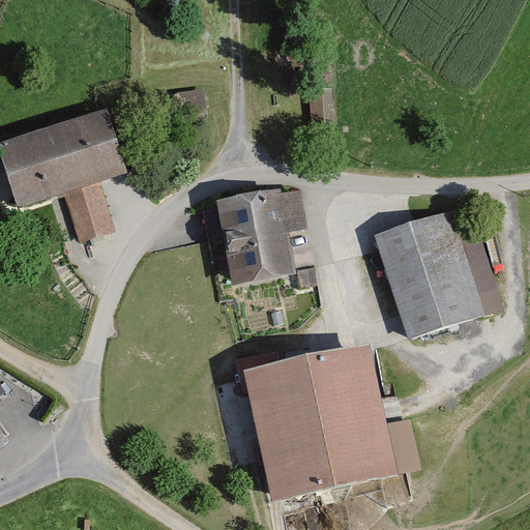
[(179,88),(180,112),(205,111),(205,87),(179,88)]
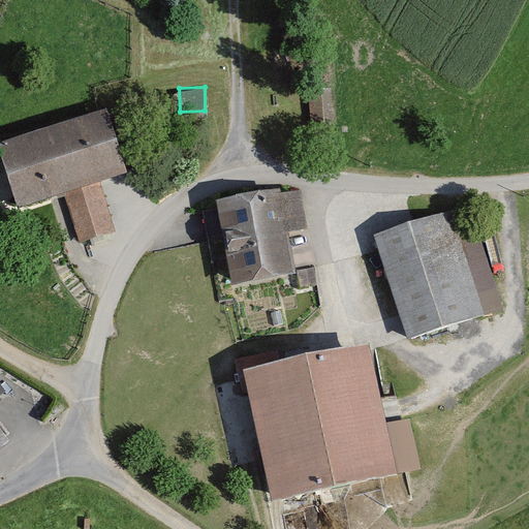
[(310,93),(311,115),(333,115),(332,92),(310,93)]
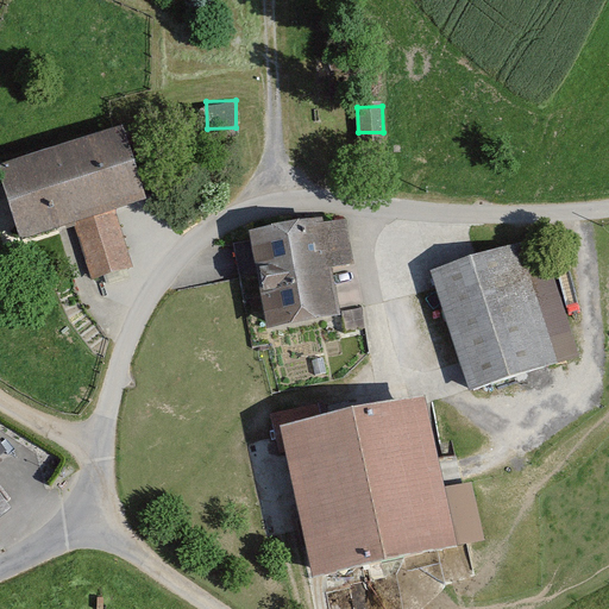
[(121,126),(0,163),(0,173),(20,239),(73,223),(90,281),(133,267),(114,207),(144,198),(121,126)]
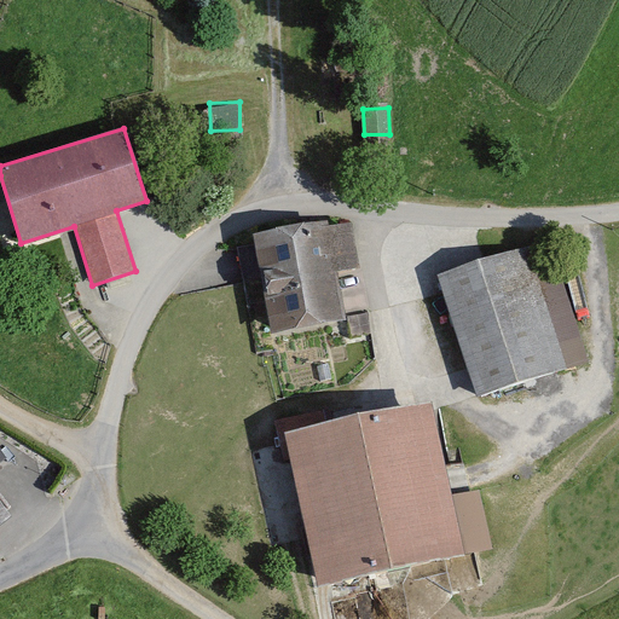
[(327,221),(254,235),(271,334),(347,320),(339,273),(362,270),(353,221),(328,226),(327,221)]
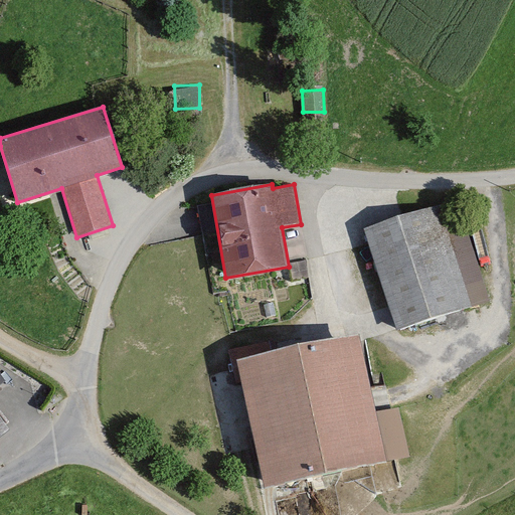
[(437,203),(363,228),(397,331),(471,306),(437,203)]
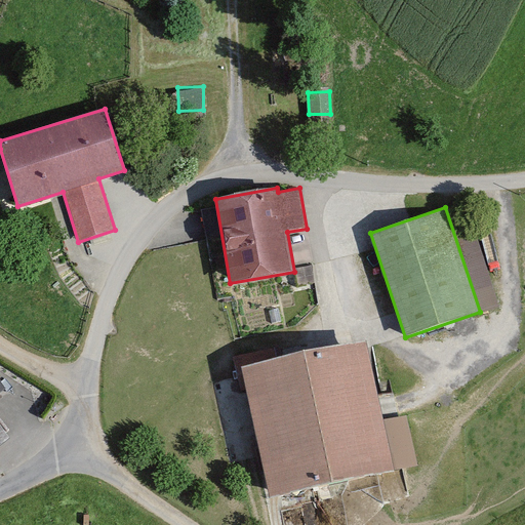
[(354,340),(229,366),(256,502),(381,477),(354,340)]
